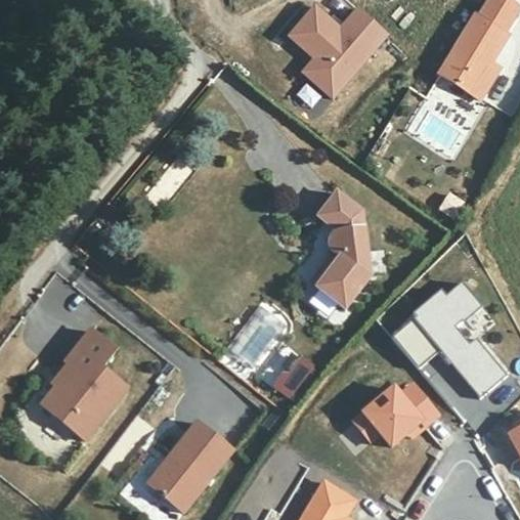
[(466,0),(426,72),(468,97),(479,82),(471,76),(478,66),(495,33),(478,20),(487,6),(479,0),(466,0)]
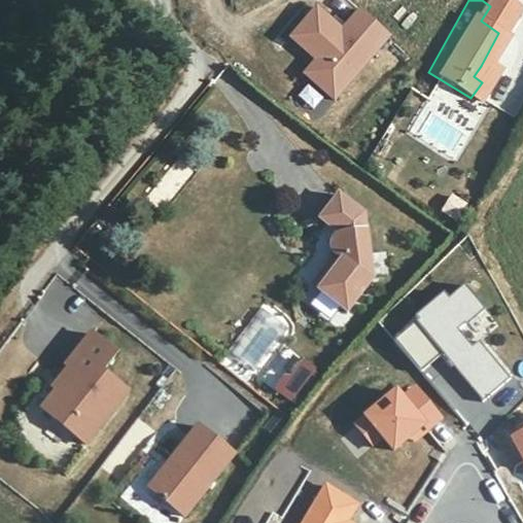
[(315,5),(289,35),(314,56),(302,70),(333,96),(387,32),(356,6),(340,26),(315,5)]
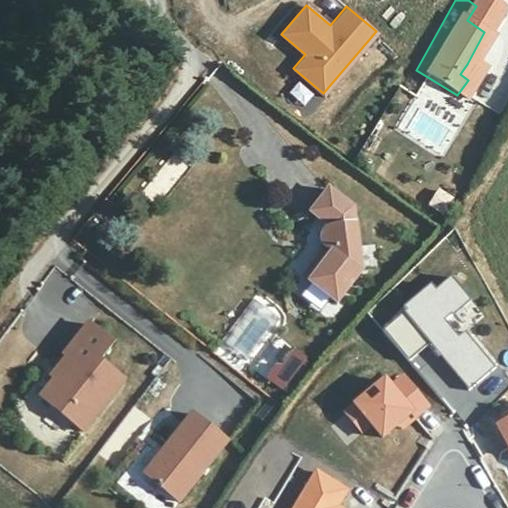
[(475,68),(467,64),(460,74),(468,80),(475,68)]
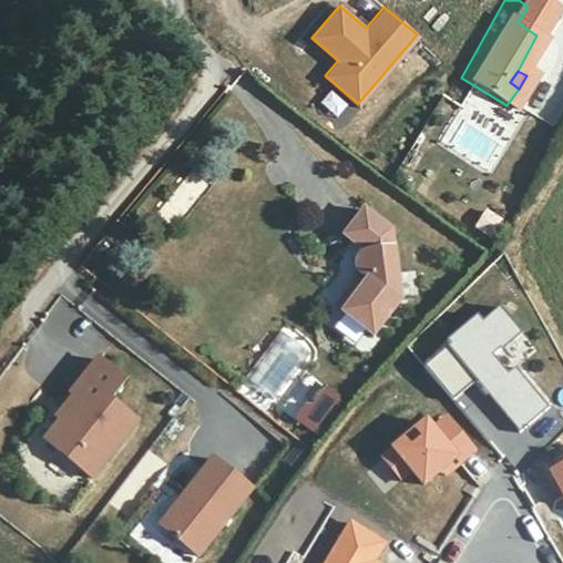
[(377,213),(354,238),(365,251),(356,260),(355,270),(368,284),(347,309),(375,333),(405,303),(406,241),(377,213)]
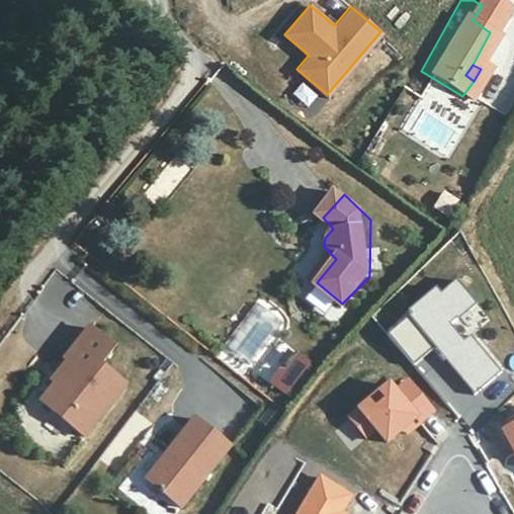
[(111,205),(102,217),(113,226),(121,216),(111,205)]
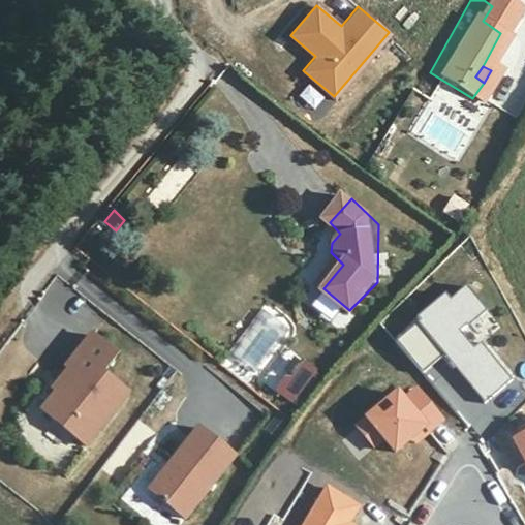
[(421,317),(395,339),(421,369),(442,351),(483,399),(508,376),(480,342),(472,347),(456,329),(464,321),(466,323),(485,309),(465,286),(450,299),(444,292),(418,315),(421,317)]
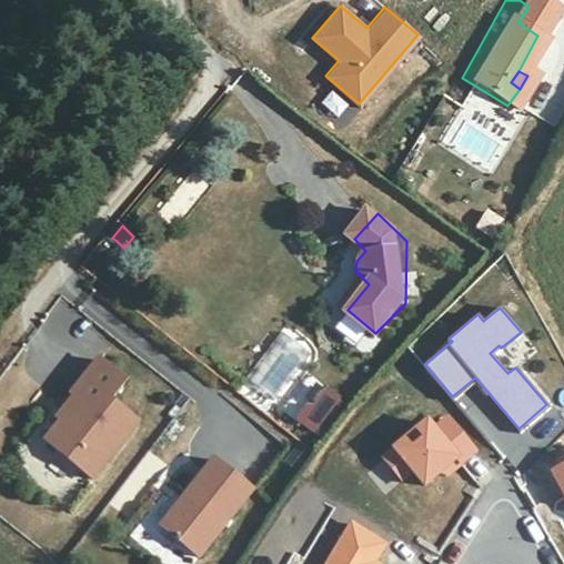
[(53,420),(40,436),(92,477),(138,420),(109,396),(126,376),(97,353),(68,389),(72,393),(52,419),(53,420)]
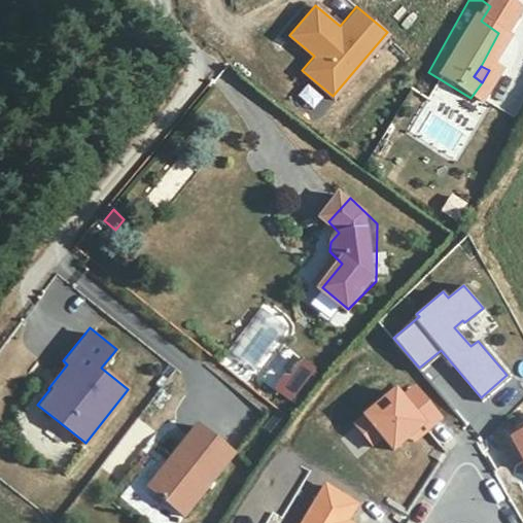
[(285,378),(271,393),(283,405),(313,369),(304,361),(287,380),(285,378)]
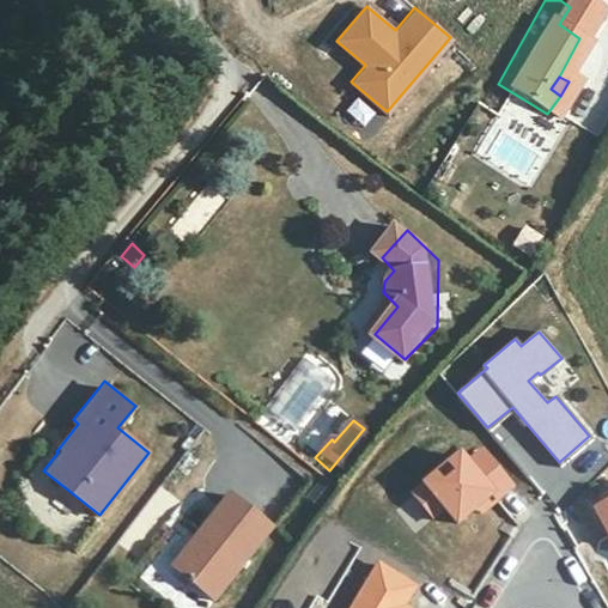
[(228,492),(180,551),(218,585),(266,528),(228,492)]
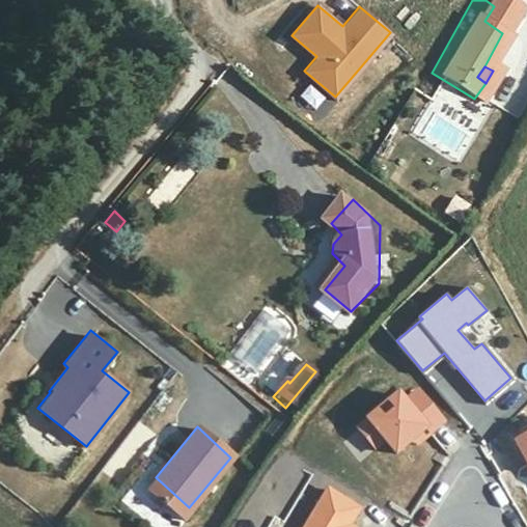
[(526,433),(516,439),(526,460),(526,433)]
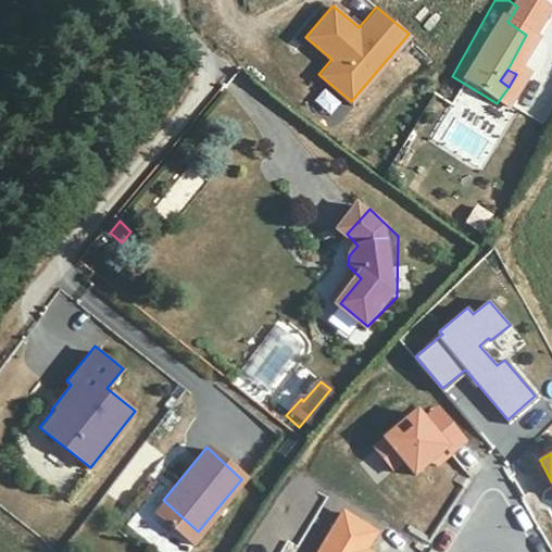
[(341,511),(315,551),(367,551),(369,550),(363,547),(374,529),(341,511)]
